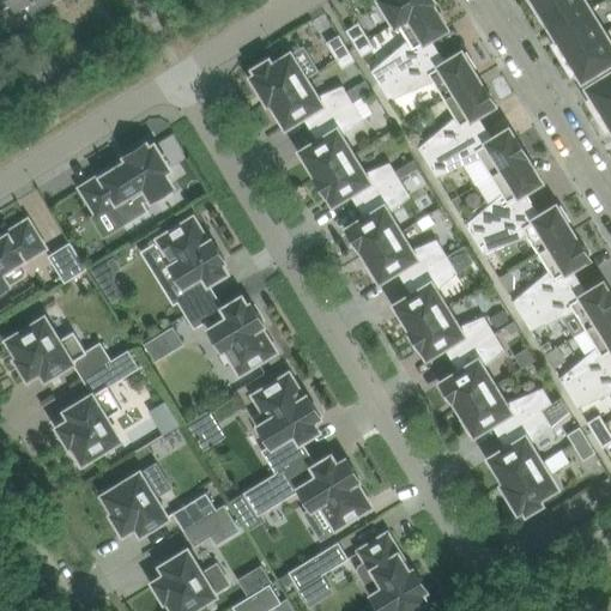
[(1,0),(7,7),(11,5),(13,8),(25,1),(32,13),(53,0),(1,0)]
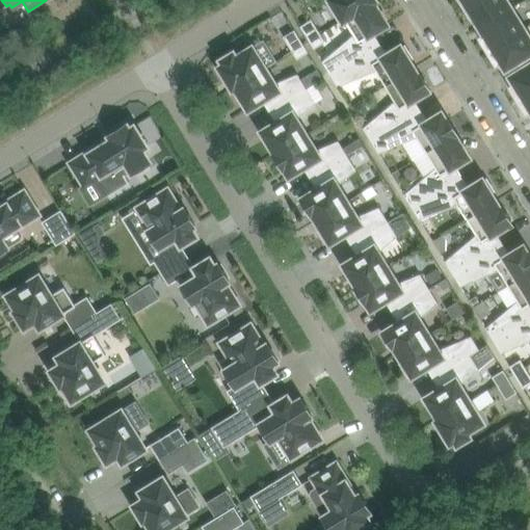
[(327,0),(327,1),(341,22),(374,2),(372,0),(327,0)]
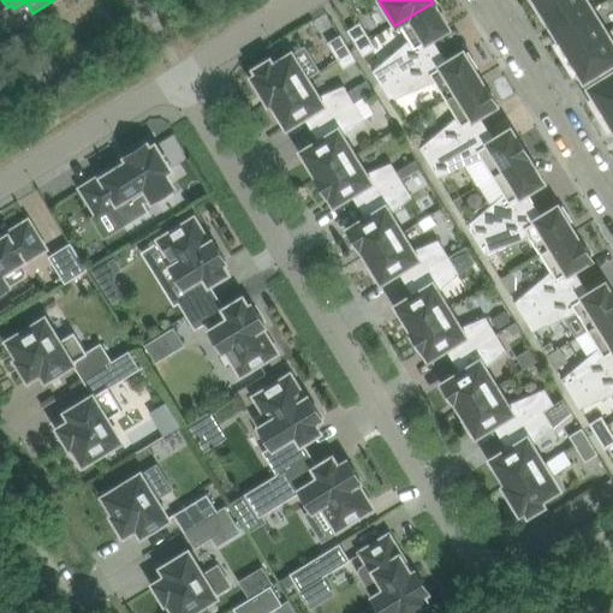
[(553,0),(527,0),(535,12),(553,0)]
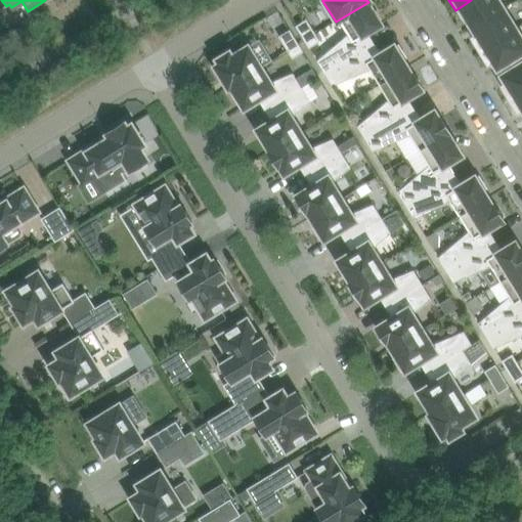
[(502,9),(495,0),(471,0),(455,10),(463,23),(466,20),(471,29),(502,9)]
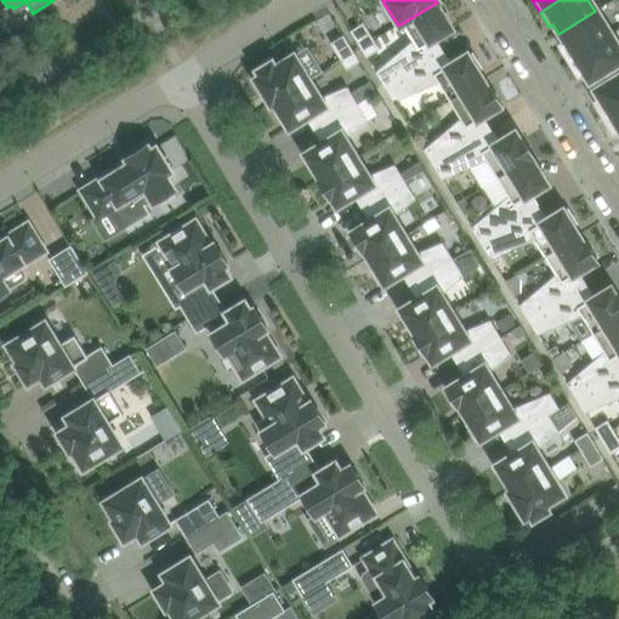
[(435,5),(437,3),(398,26),(398,27),(401,26),(412,43),(374,73),(384,89),(442,52),(433,40),(450,30),(435,5)]
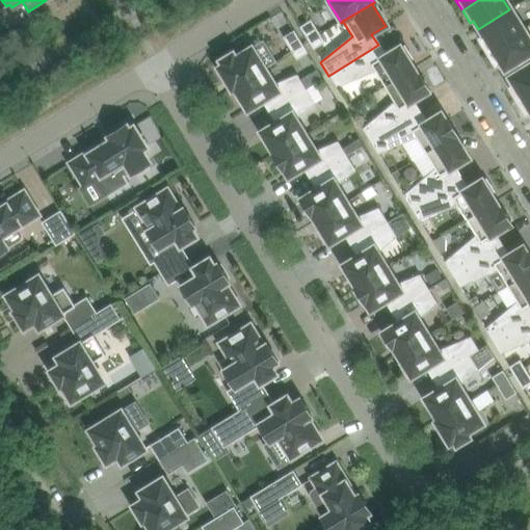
[(523,30),(509,9),(478,29),(483,37),(480,40),(487,52),(523,30)]
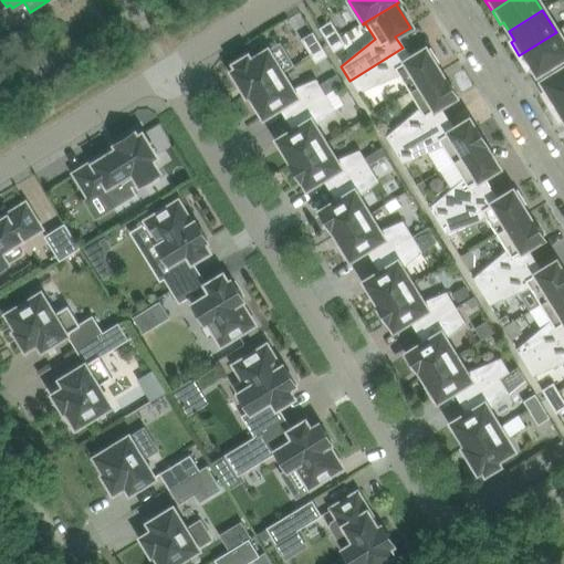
[(330,23),(317,30),(332,53),(344,47),(330,23)]
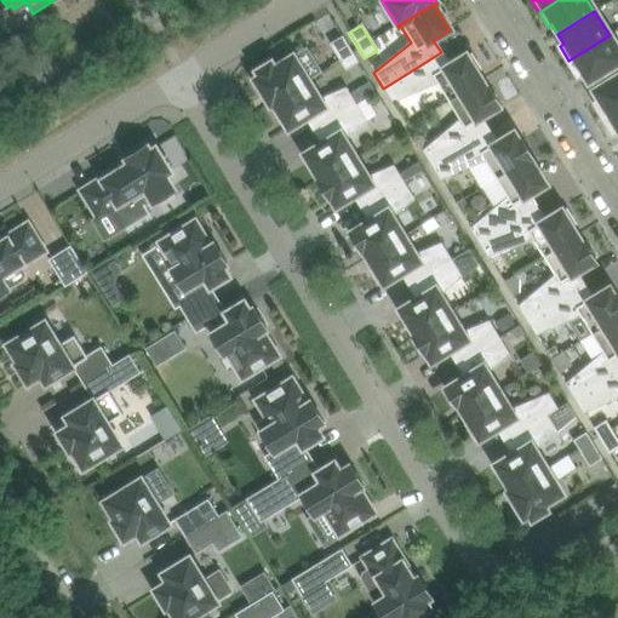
[(617,63),(617,49),(610,35),(568,61),(577,74),(581,72),(587,83),(617,63)]
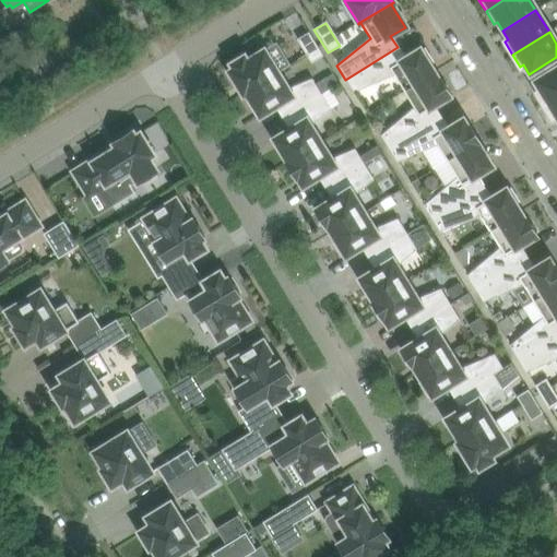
[(321,57),(307,34),(296,40),(310,63),(321,57)]
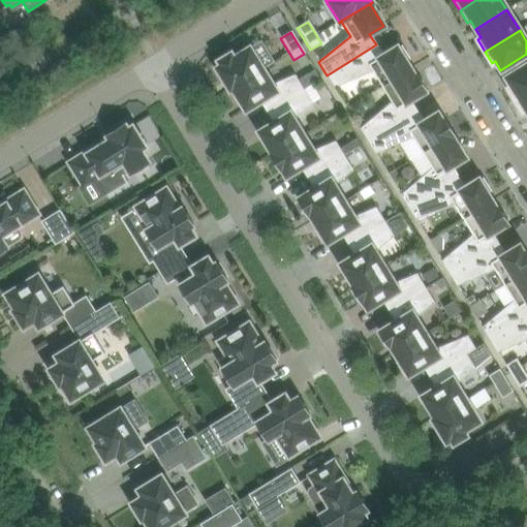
[(327,75),(334,88),(372,71),(381,87),(410,69),(405,61),(408,59),(401,48),(398,49),(397,47),(382,56),(376,44),(327,75)]
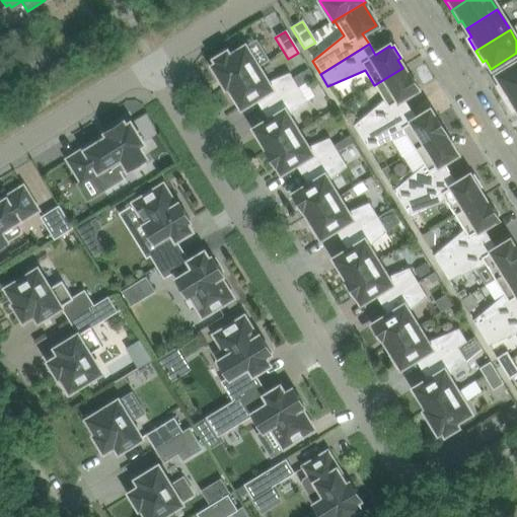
[(257,68),(244,47),(228,56),(226,52),(213,60),(216,64),(212,67),(224,87),(257,68)]
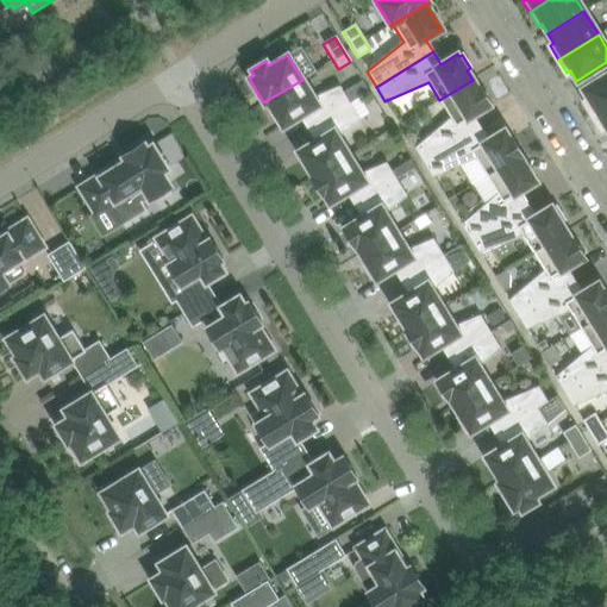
[(584,102),(593,116),(606,106),(606,73),(581,89),(588,100),(584,102)]
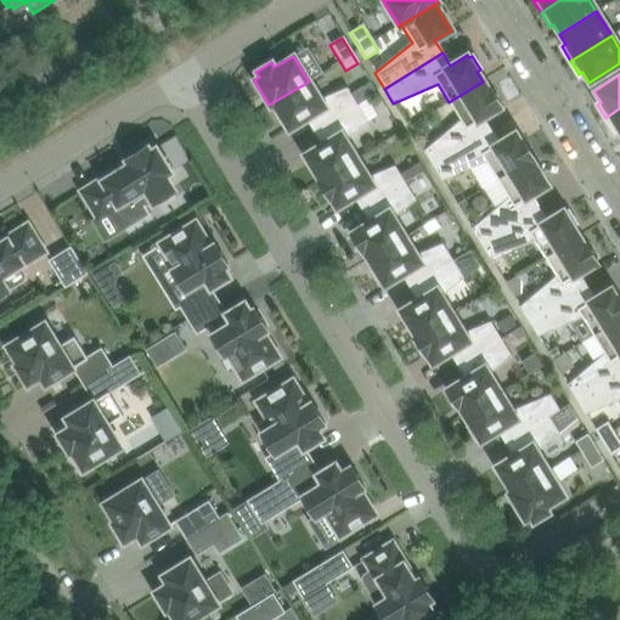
[(356,106),(345,89),(320,100),(309,82),(269,105),(270,106),(272,105),(288,130),(305,120),(313,133),(356,106)]
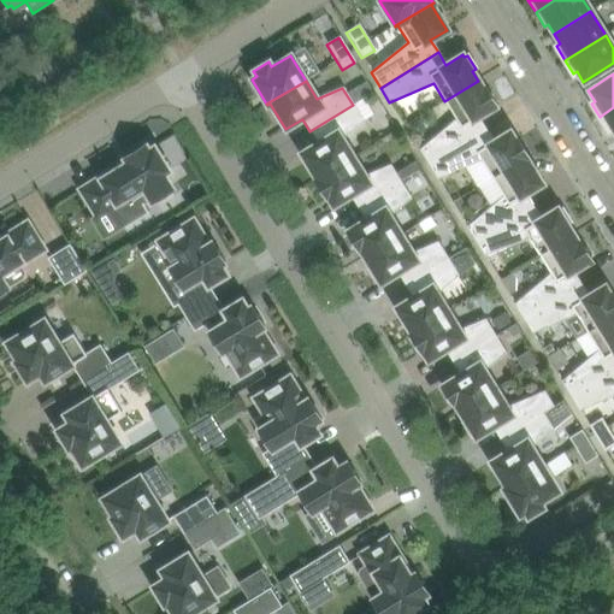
[(483,88),(478,81),(444,101),(455,119),(419,151),(427,165),(485,129),(478,117),(496,106),(484,87),(483,88)]
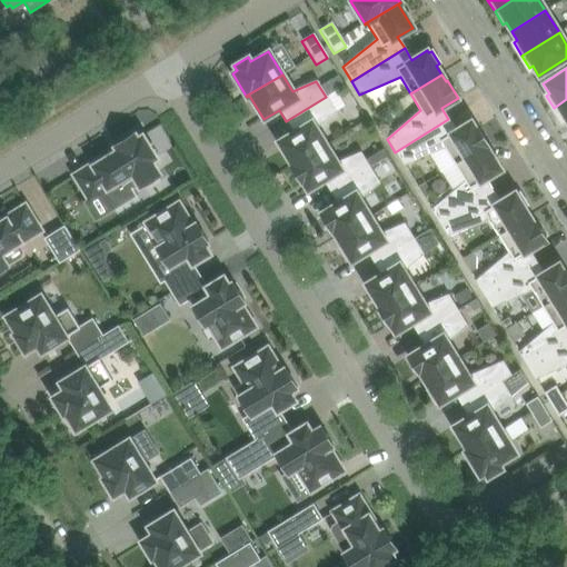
[(290,166),(291,167),(326,146),(316,129),(336,112),(326,97),(286,121),(292,132),(278,141),(292,166),(290,166)]
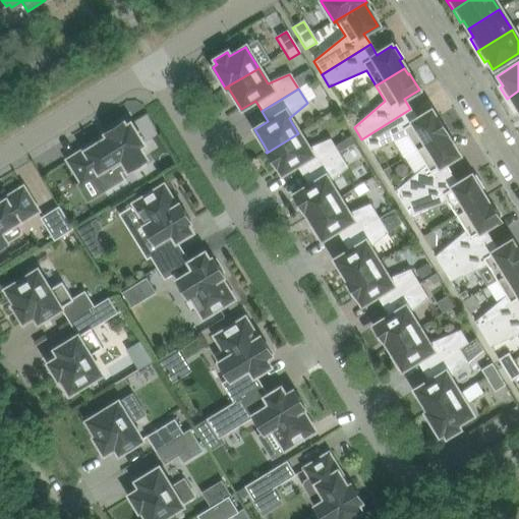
[(518,91),(507,99),(514,111),(517,109),(518,111),(518,91)]
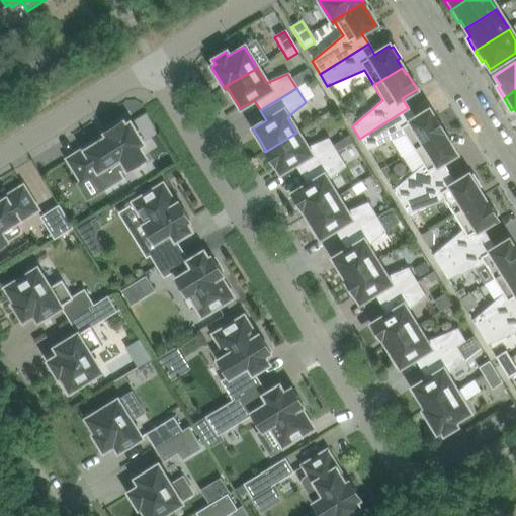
[(414,119),(408,108),(359,139),(367,151),(404,135),(413,150),(443,132),(434,116),(432,117),(428,110),(414,119)]
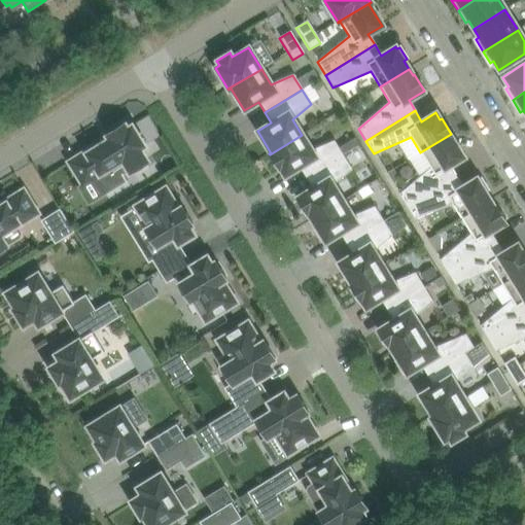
[(139,149),(144,147),(131,126),(126,129),(124,124),(106,135),(109,140),(103,144),(102,142),(68,163),(82,186),(94,179),(103,195),(125,181),(126,183),(127,182),(121,175),(128,171),(130,173),(147,163),(139,149)]
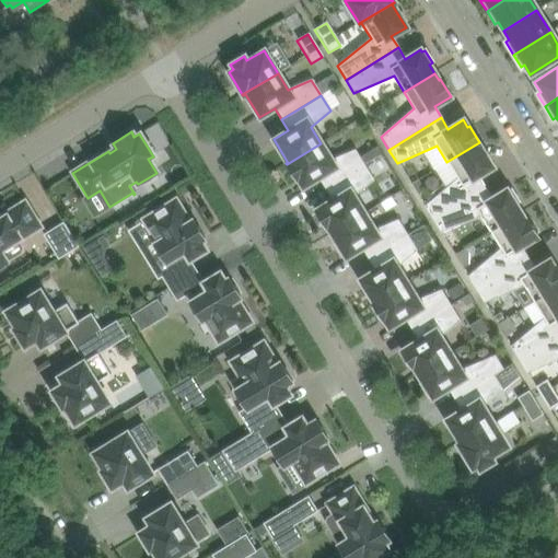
[(479,143),(479,142),(446,162),(456,178),(423,207),(431,220),(484,188),(477,176),(492,167),(478,144),(479,143)]
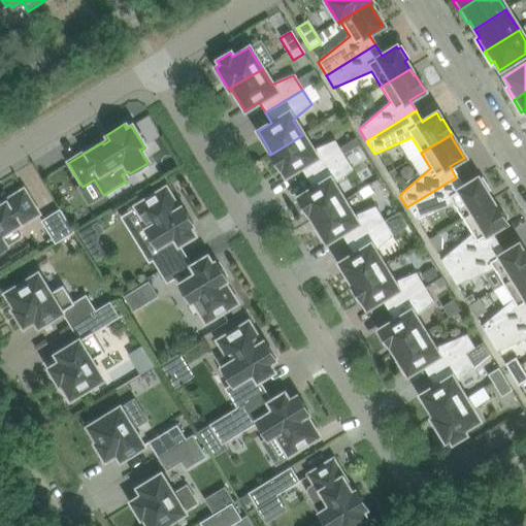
[(299,168),(305,178),(342,156),(333,140),(311,151),(302,135),(270,155),(280,170),(281,169),(287,174),(299,168)]
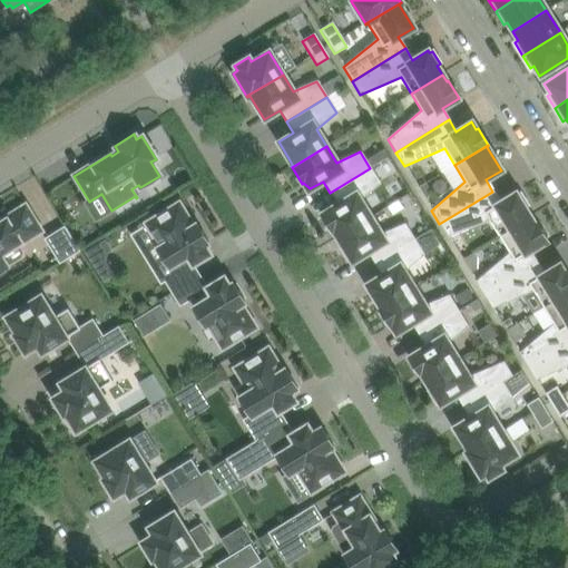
[(370,217),(360,201),(380,184),(370,168),(330,193),(338,204),(321,214),(331,232),(333,231),(336,237),(370,217)]
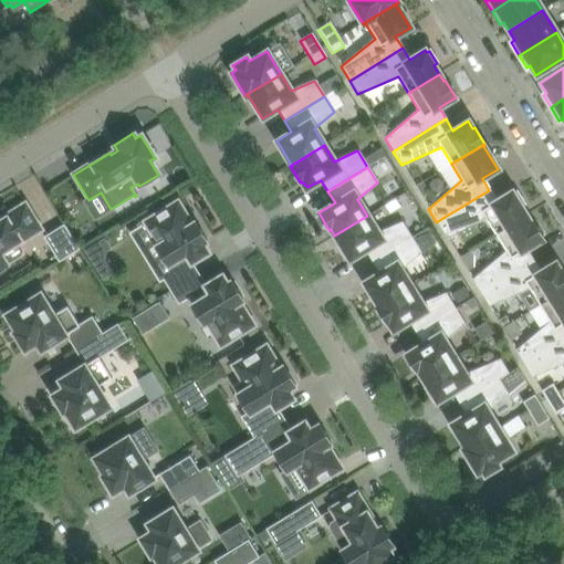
[(415,187),(421,197),(428,194),(421,183),(415,187)]
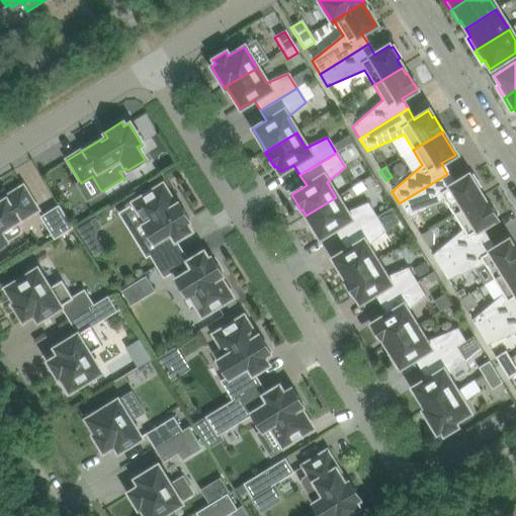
[(454,184),(447,174),(399,203),(407,216),(444,200),(453,215),(482,197),(477,189),(479,187),(471,176),(469,178),(467,175),(454,184)]
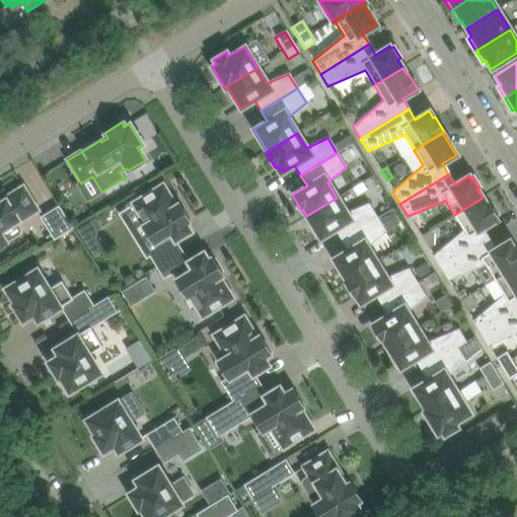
[(148,255),(155,268),(181,251),(174,241),(190,231),(186,224),(189,222),(177,205),(174,207),(162,186),(133,204),(145,224),(142,226),(153,243),(156,241),(160,248),(148,255)]
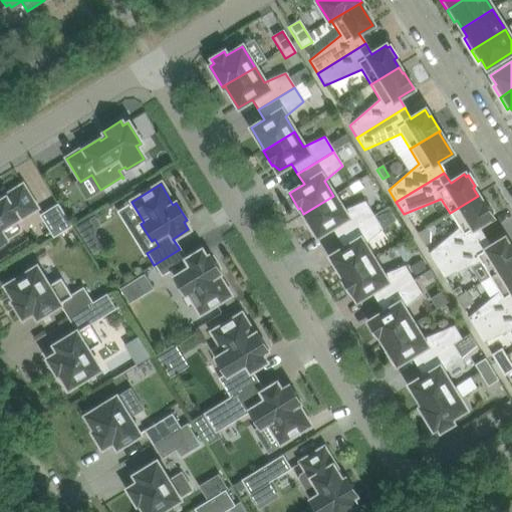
[(35,209),(21,186),(0,199),(0,244),(6,241),(5,240),(18,232),(19,228),(15,222),(35,209)]
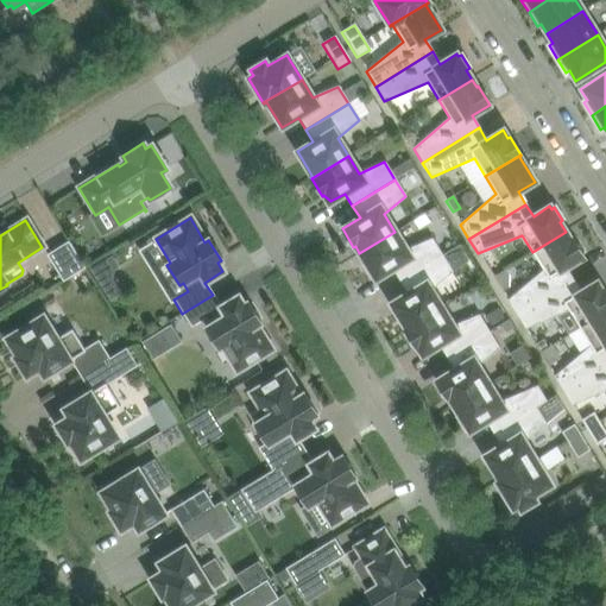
[(391,270),(399,282),(442,256),(431,239),(406,250),(395,232),(359,253),(365,264),(363,265),(371,279),(373,277),(376,279),(391,270)]
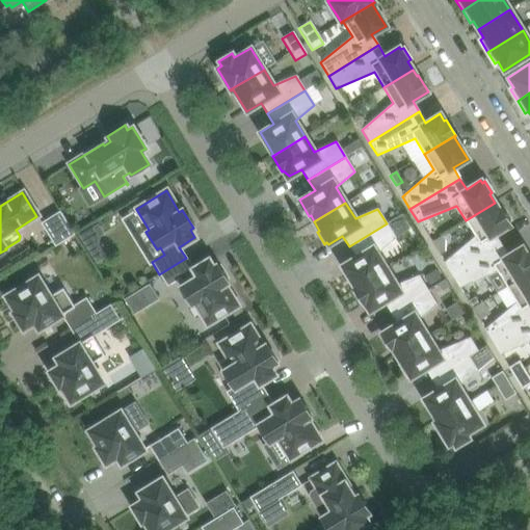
[(494,234),(509,224),(500,208),(498,209),(495,203),(466,220),(475,236),(443,263),(451,275),(501,245),(494,234)]
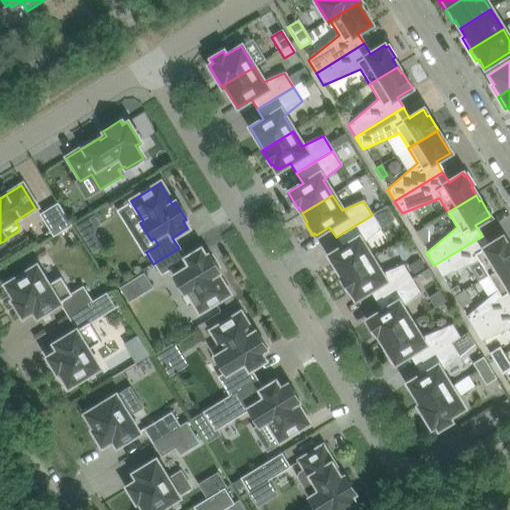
[(39,215),(52,237),(70,226),(57,204),(39,215)]
